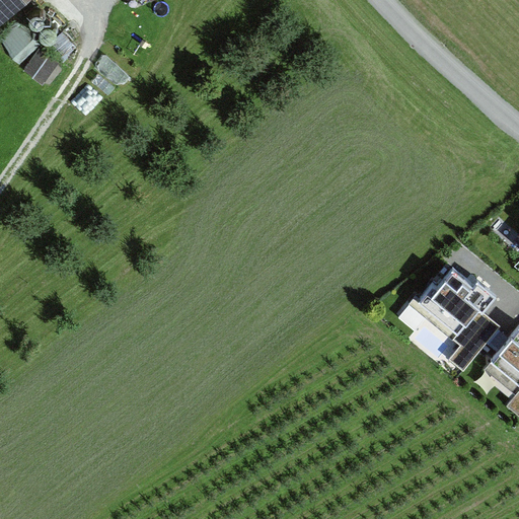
[(0,0),(0,15),(15,0),(0,0)]
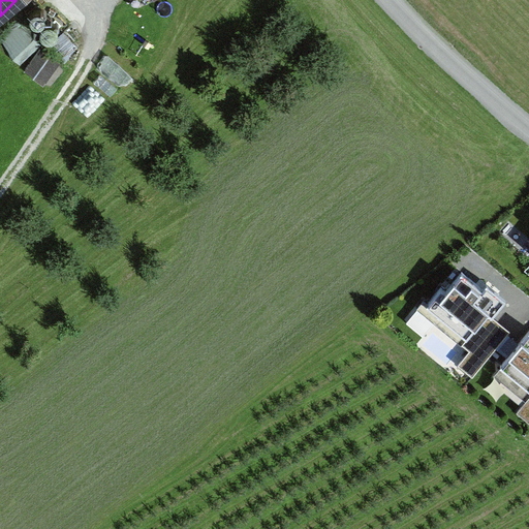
[(66,92),(78,64),(39,48),(28,75),(66,92)]
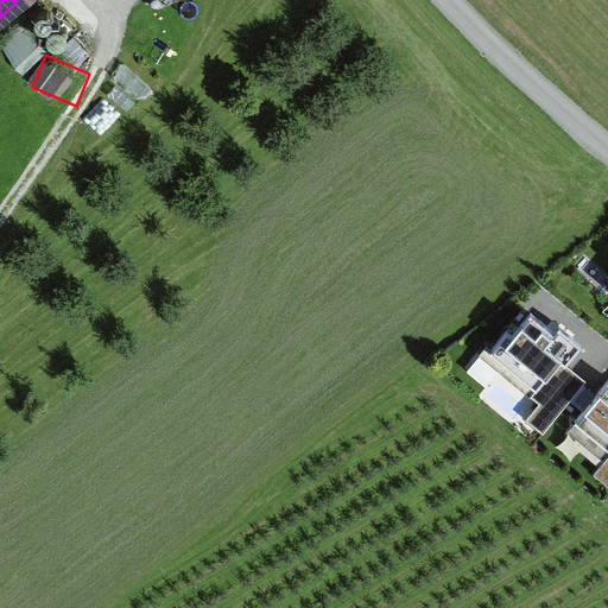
[(531,316),(512,339),(506,334),(489,354),(536,394),(545,384),(550,388),(567,368),(583,349),(562,330),(556,337),(531,316)]
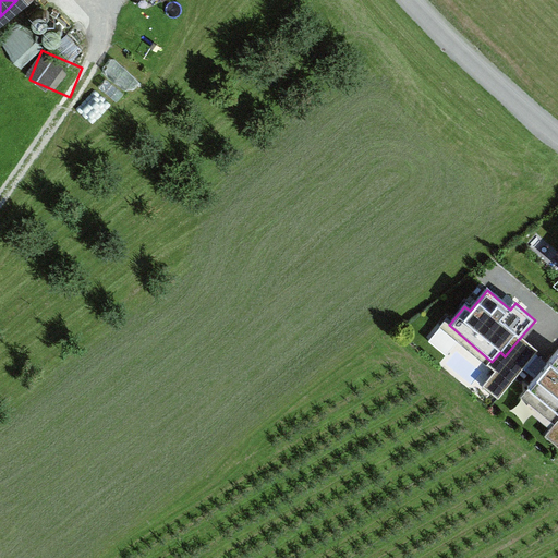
[(498,400),(538,352),(526,342),(520,338),(505,356),(500,352),(492,362),(488,365),(496,373),(484,388),(498,400)]
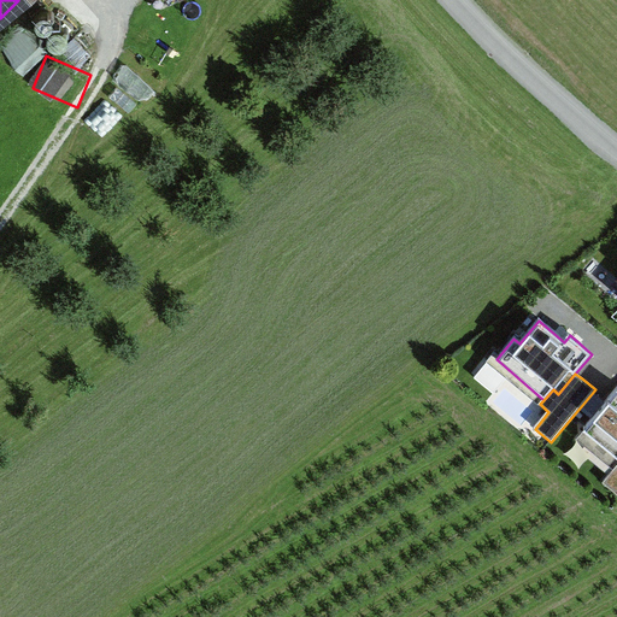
[(616,385),(585,425),(616,451),(616,385)]
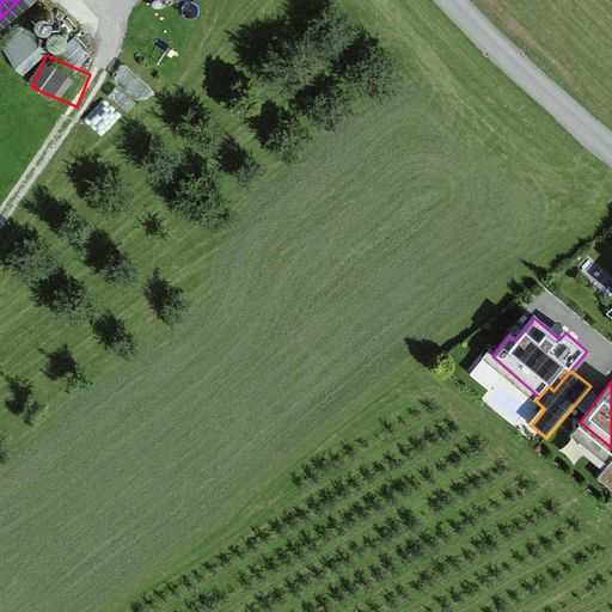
[(611,491),(611,489),(611,461),(597,479),(611,491)]
